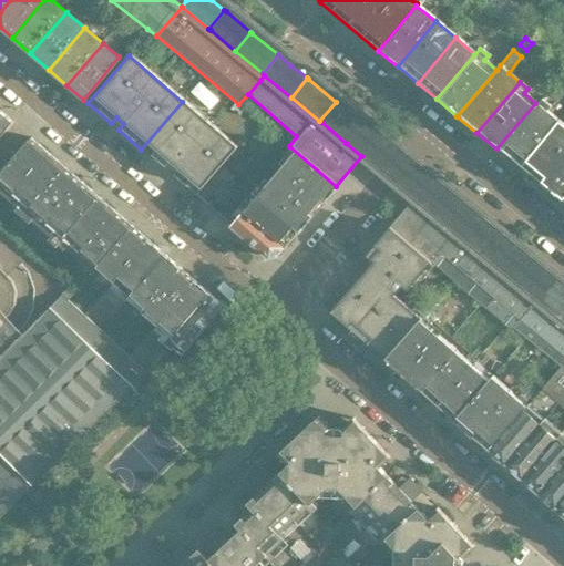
[(516,165),(554,119),(543,110),(546,106),(537,99),(535,103),(496,148),(516,165)]
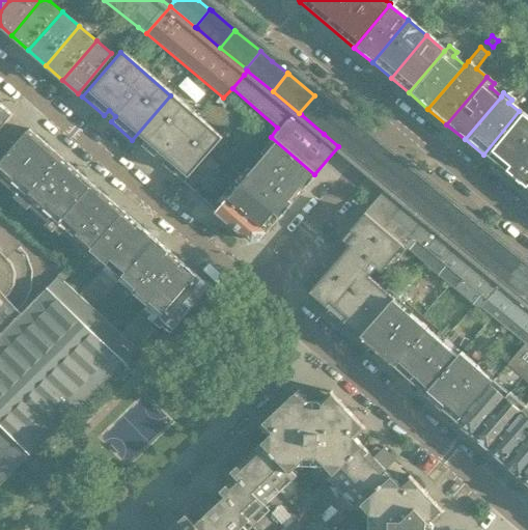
[(198,163),(220,138),(170,95),(132,140),(151,158),(157,152),(164,159),(159,164),(181,183),(198,163)]
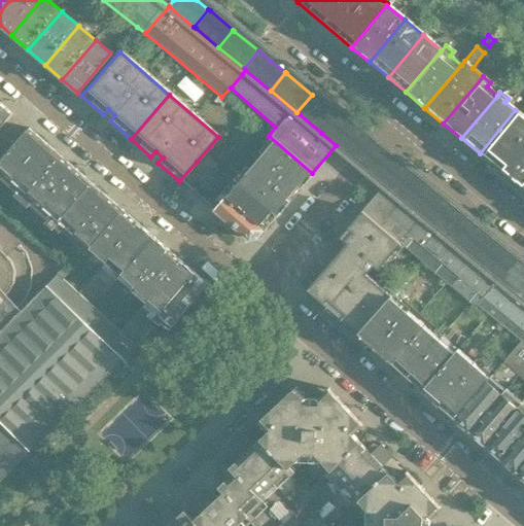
[(336,115),(313,96),(312,95),(297,112),(299,113),(321,133),(336,115)]
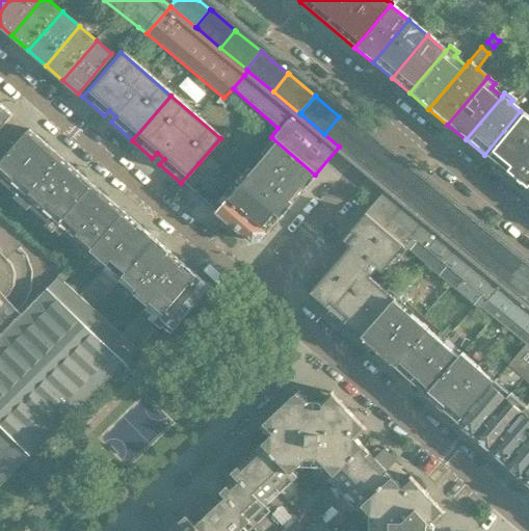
[(0,126),(9,115),(0,107),(0,126)]
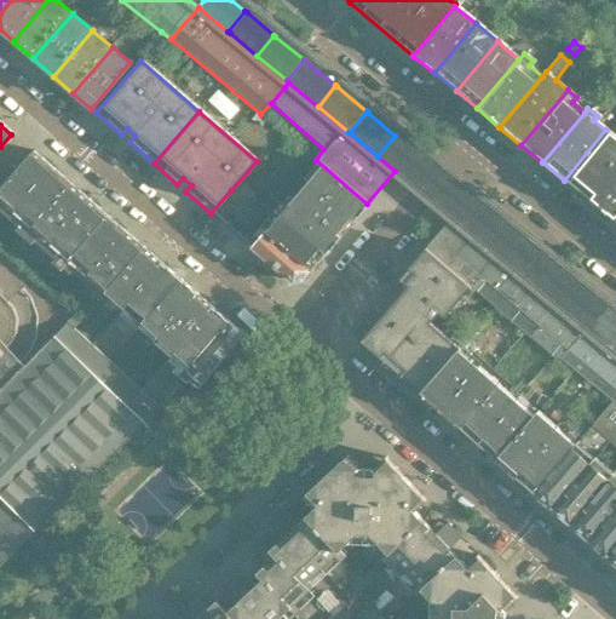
[(608,217),(615,205),(615,138),(605,130),(564,181),(608,217)]
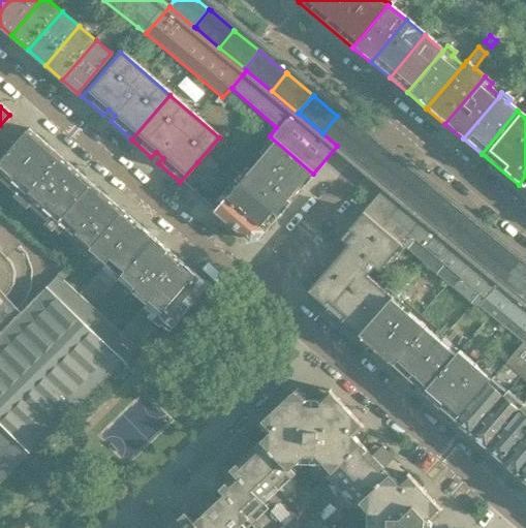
[(42,144),(26,129),(0,159),(0,174),(9,181),(42,144)]
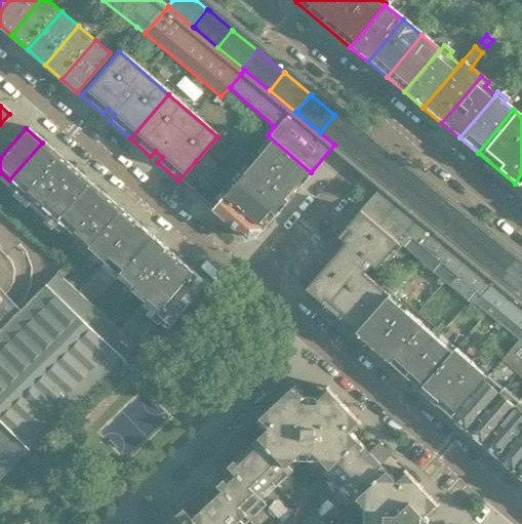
[(274,215),(311,172),(268,135),(231,178),(274,215)]
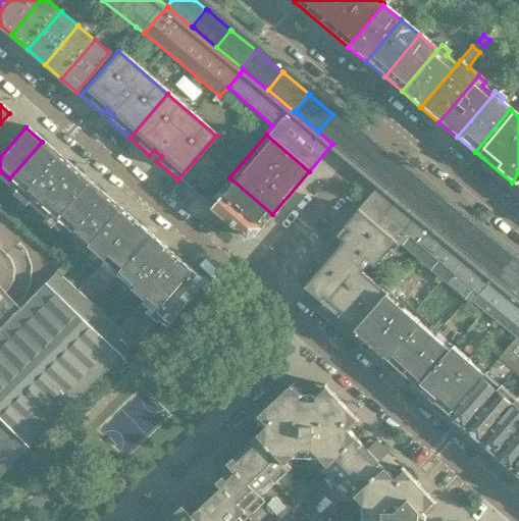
[(88,181),(42,142),(9,178),(17,186),(11,194),(24,205),(32,198),(49,213),(42,221),(49,226),(50,225),(88,181)]
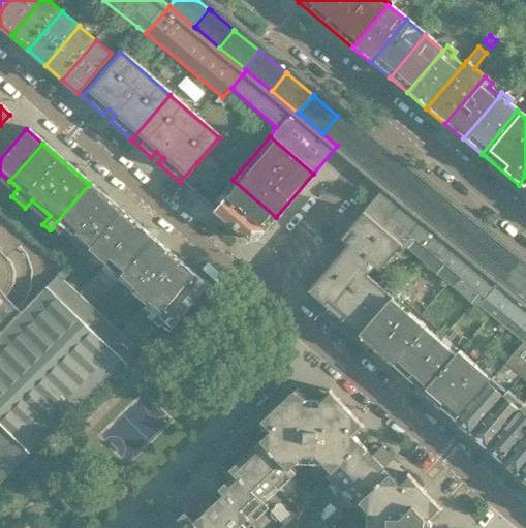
[(209,173),(197,162),(180,182),(191,192),(209,173)]
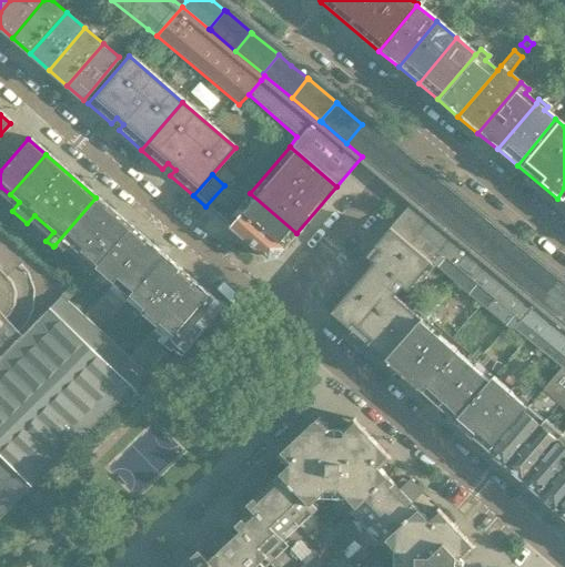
[(427,211),(444,191),(430,179),(422,189),(414,198),(413,199),(427,211)]
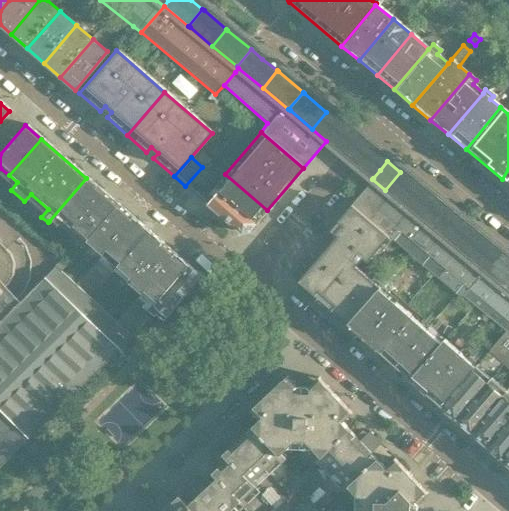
[(423,191),(422,191),(400,172),(385,190),(409,209),(423,191)]
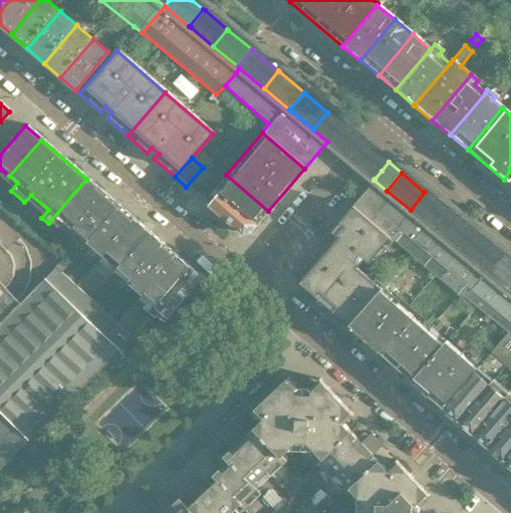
[(268,211),(226,175),(214,189),(257,225),(268,211)]
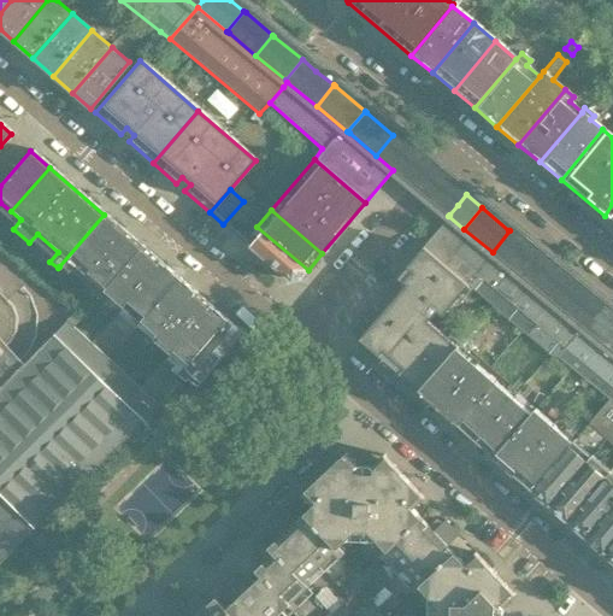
[(141,247),(104,215),(59,267),(68,273),(69,270),(82,281),(86,277),(93,285),(90,288),(90,289),(89,292),(96,298),(141,247)]
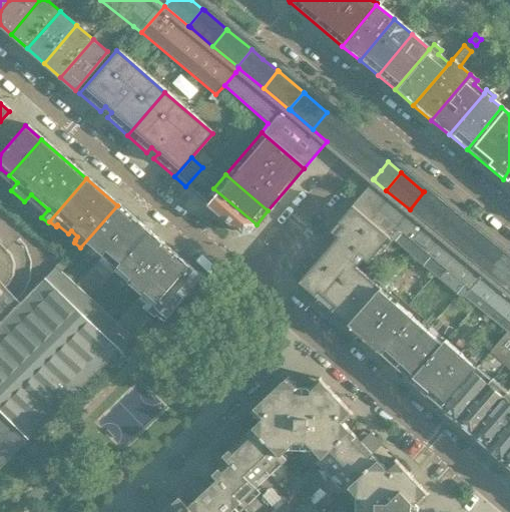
[(482,271),(459,250),(435,230),(433,229),(410,209),(386,190),(373,179),(369,185),(350,206),(387,238),(388,237),(392,241),(393,239),(396,241),(436,276),(461,296),(482,271)]
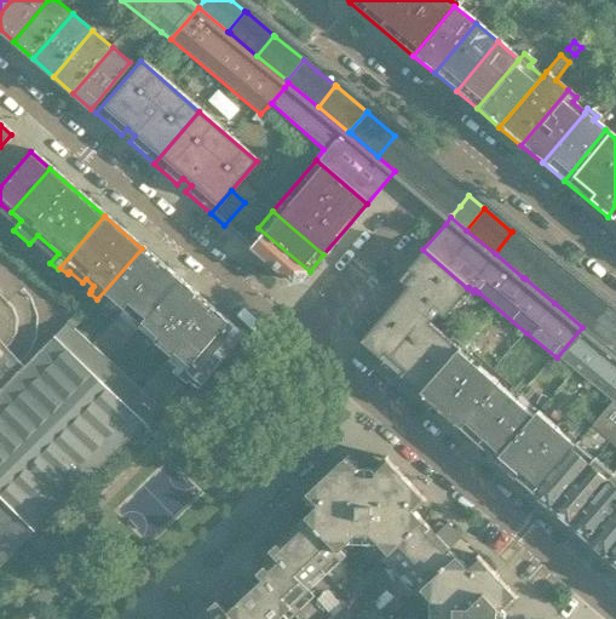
[(310,271),(258,228),(245,244),(291,284),(300,282),(310,271)]
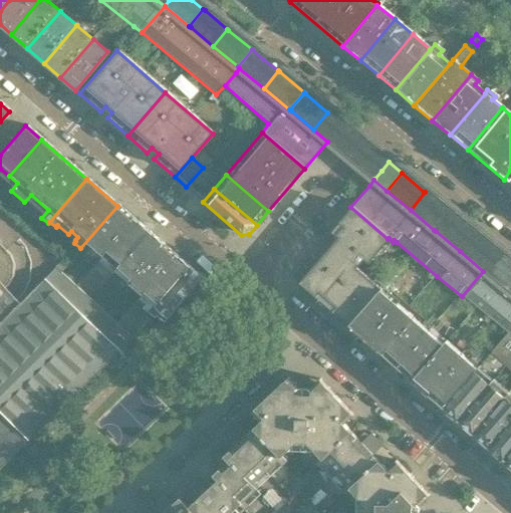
[(449,212),(448,211),(425,192),(411,210),(434,230),(449,212)]
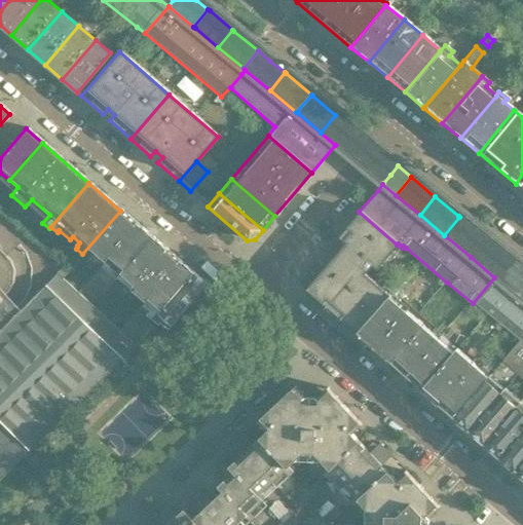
[(136,224),(120,211),(82,254),(88,259),(94,253),(102,261),(136,224)]
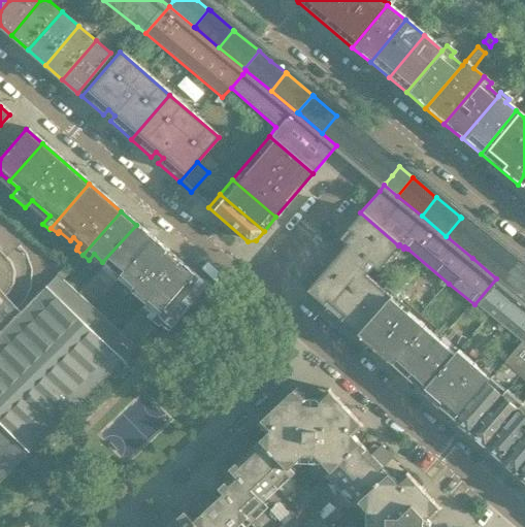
[(346,244),(305,291),(322,305),(328,298),(335,305),(333,308),(342,316),(338,320),(356,335),(390,297),(364,275),(371,267),(376,271),(398,245),(360,212),(346,229),(350,233),(342,242),(346,244)]
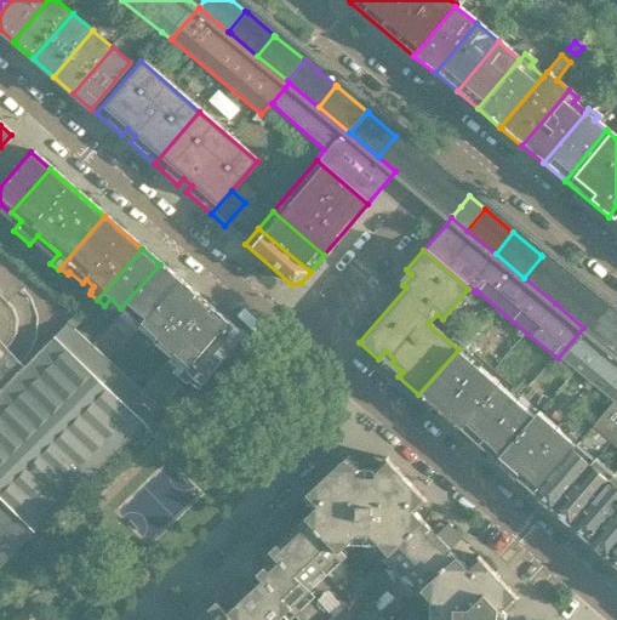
[(572,282),(543,257),(542,256),(524,278),(526,279),(555,303),(572,282)]
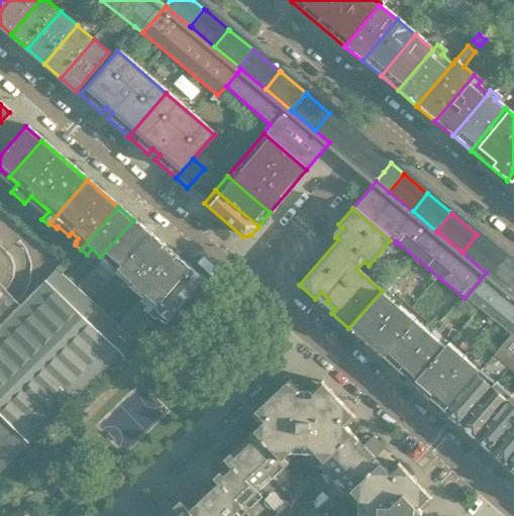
[(148,233),(133,220),(100,256),(110,265),(105,271),(111,276),(113,274),(148,233)]
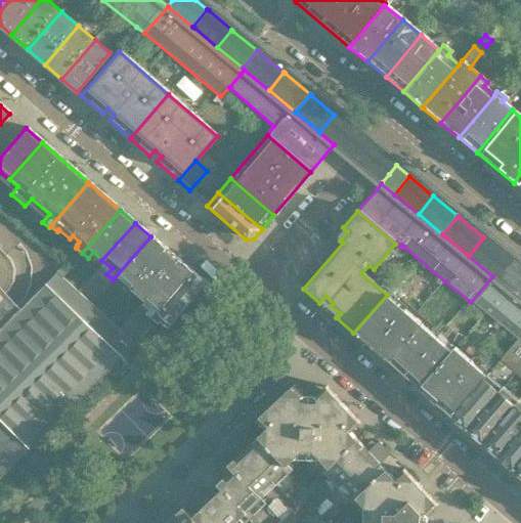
[(164,249),(150,236),(115,277),(123,284),(118,290),(123,295),(164,249)]
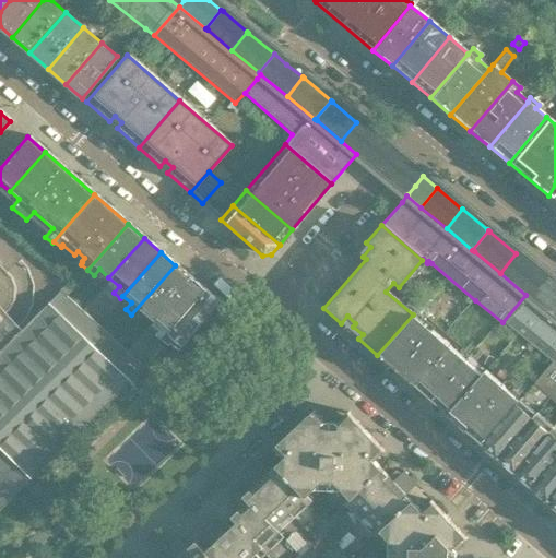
[(542,275),(541,274),(516,253),(500,273),(525,295),(542,275)]
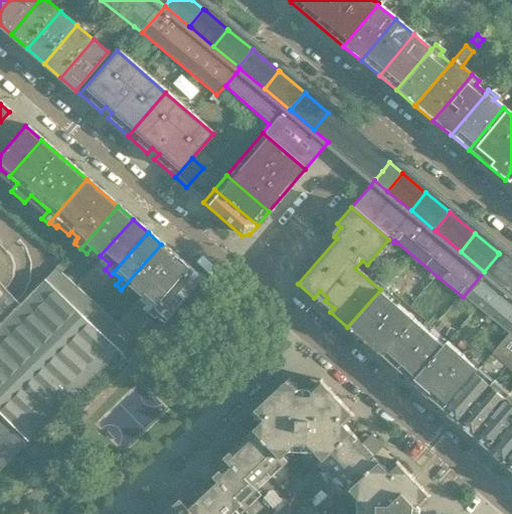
[(140,295),(174,255),(161,244),(121,290),(127,295),(132,289),(140,295)]
